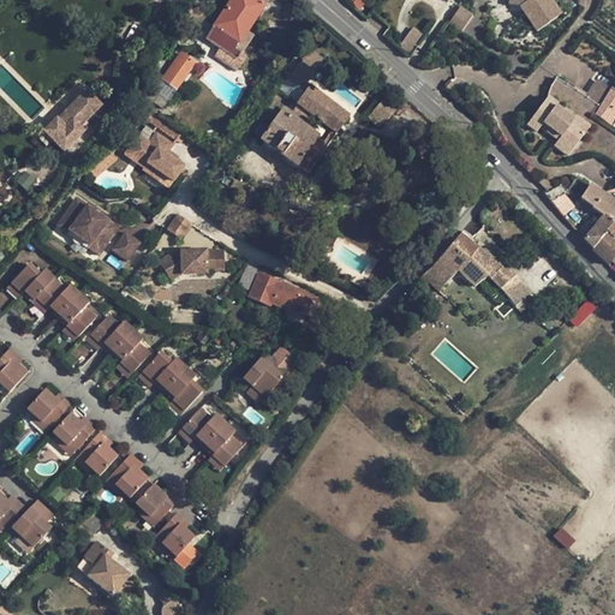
[(267,0),(231,0),(206,40),(220,49),(237,60),(240,53),(236,49),(266,5),(264,5),(267,0)]
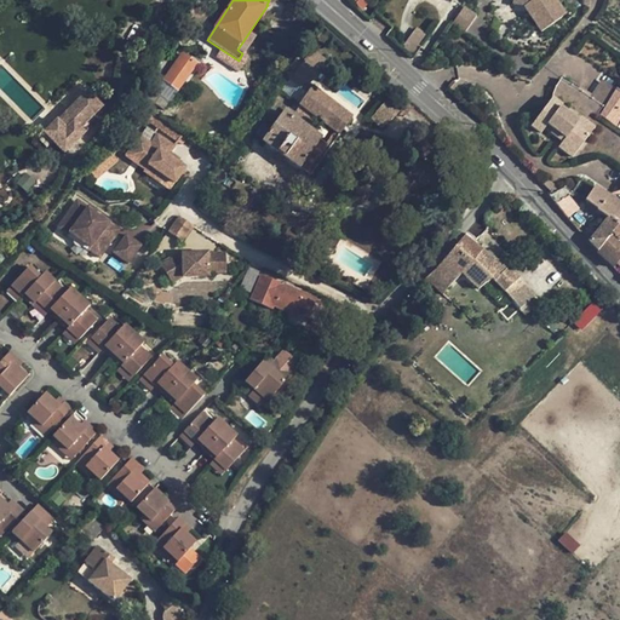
[(529,0),(532,3),(524,7),(541,33),(566,16),(554,0),(529,0)]
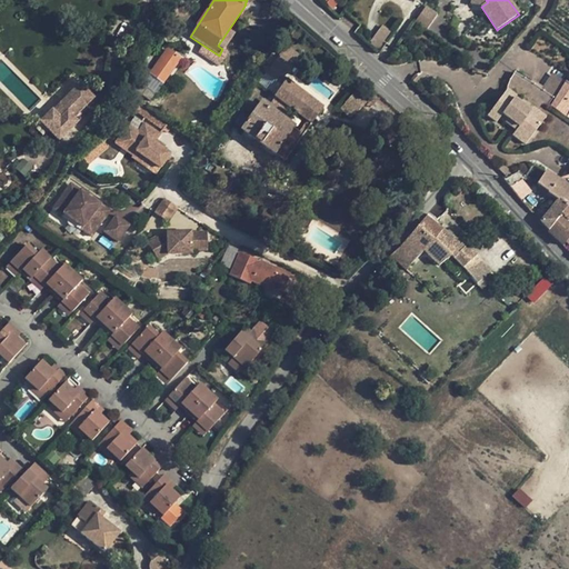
[(425,8),(415,22),(427,30),(437,16),(425,8)]
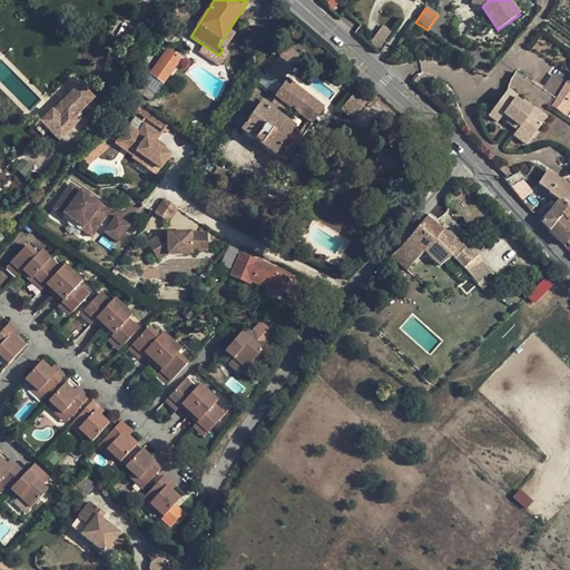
[(372,43),(379,48),(391,31),(383,26),(372,43)]
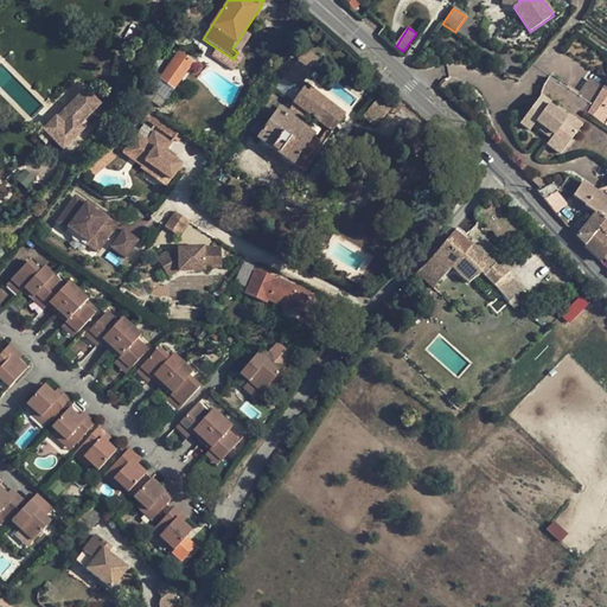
[(138,48),(129,61),(142,70),(151,57),(138,48)]
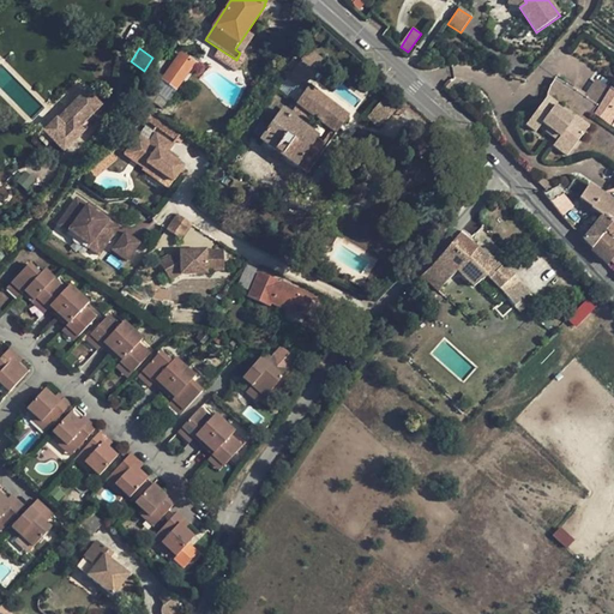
[(236,60),(220,49),(215,56),(236,70),(246,56),(240,53),(236,60)]
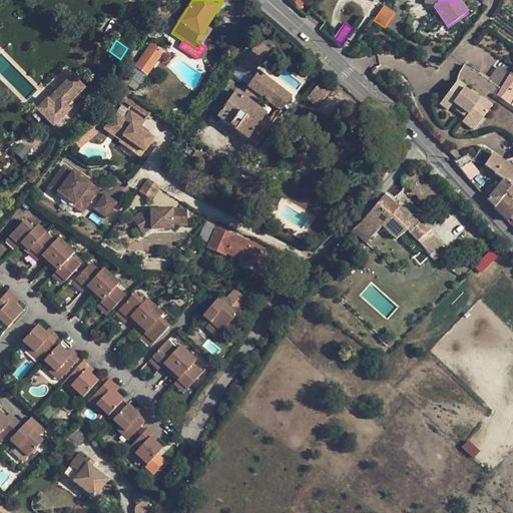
[(258,41),(253,47),(265,56),(270,50),(258,41)]
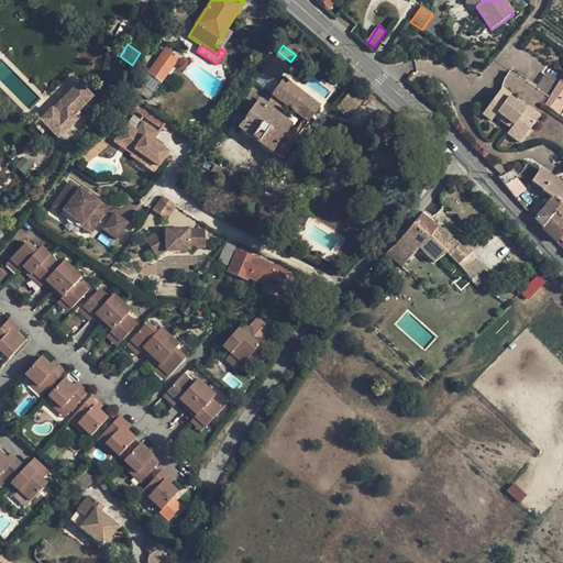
[(159,62),(168,51),(165,48),(157,61),(159,62)]
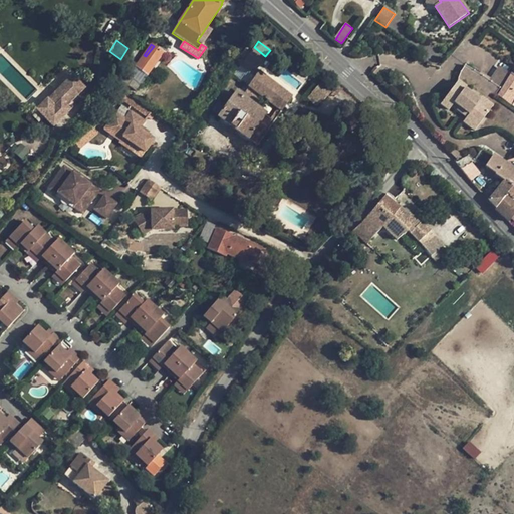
[(164,52),(154,46),(146,56),(144,55),(123,83),(126,85),(132,79),(140,84),(164,52)]
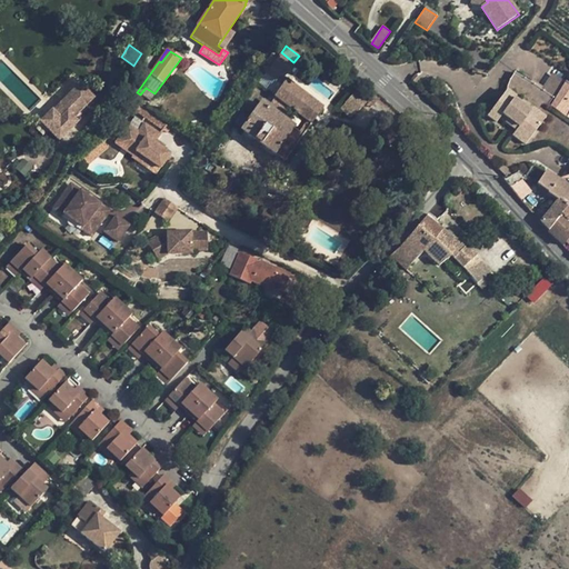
[(268,63),(262,71),(282,86),(275,96),(277,99),(289,108),(311,125),(322,109),(283,78),(293,62),(281,52),(271,66),(268,63)]
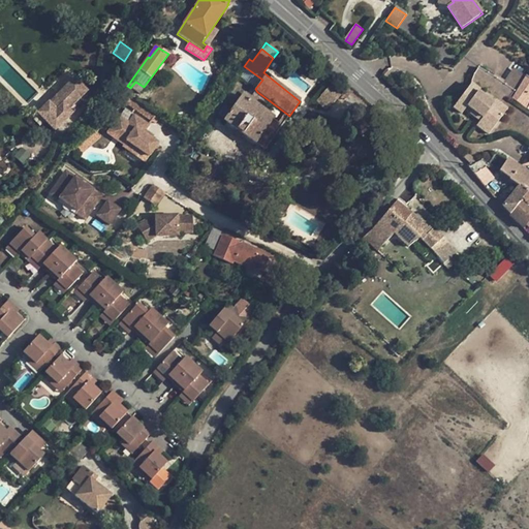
[(471,81),(470,85),(478,91),(477,93),(494,104),(495,102),(503,107),(515,91),(504,85),(477,67),(473,74),(471,81)]
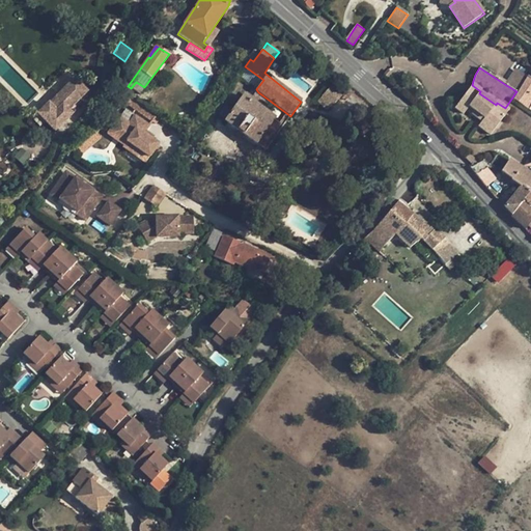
[(516,91),(525,79),(515,72),(506,85),(516,91)]
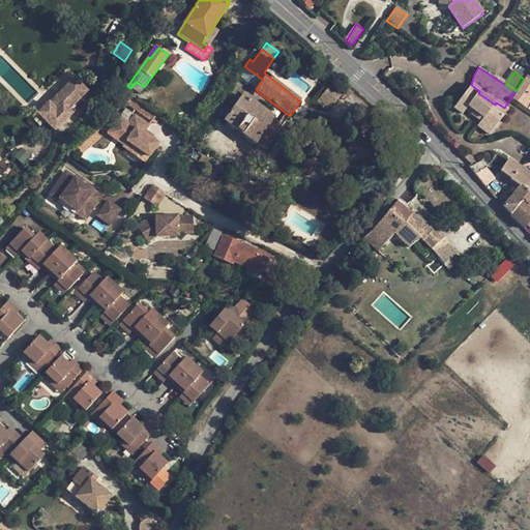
[(529,79),(527,77),(512,99),(528,110),(529,107),(529,79)]
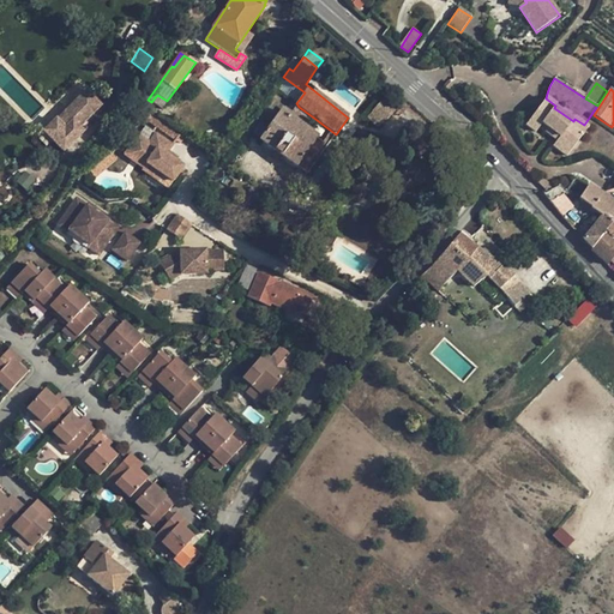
[(101,104),(86,90),(43,132),(64,151),(84,132),(78,126),(101,104)]
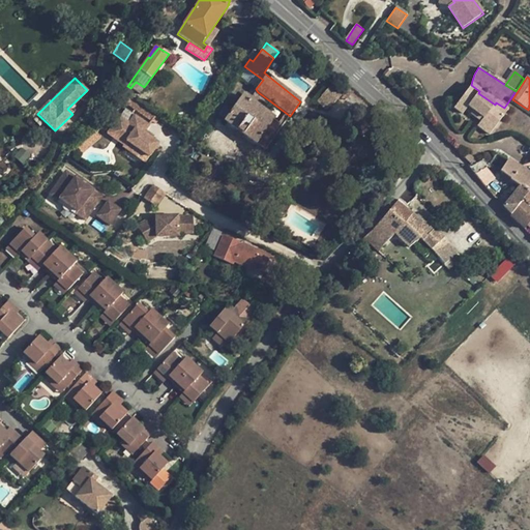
[(471,85),(454,108),(463,114),(468,107),(473,111),(483,118),(481,121),(477,125),(490,135),(503,116),(492,108),(495,105),(478,93),(479,91),(471,85)]
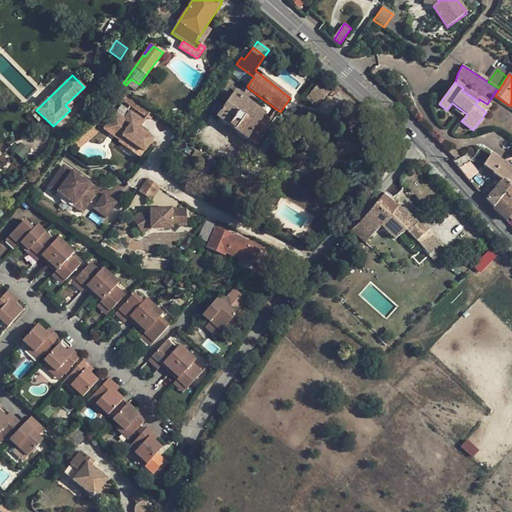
[(216,104),(212,111),(218,116),(217,117),(229,126),(235,130),(247,139),(258,125),(266,131),(273,122),(253,106),(260,97),(249,89),(243,97),(247,100),(246,101),(234,92),(223,109),(216,104)]
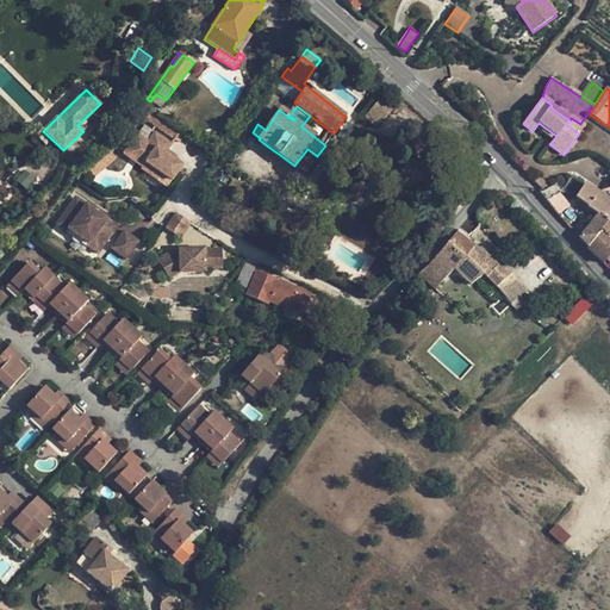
[(570,120),(566,124),(579,134),(584,128),(580,124),(571,118),(570,120)]
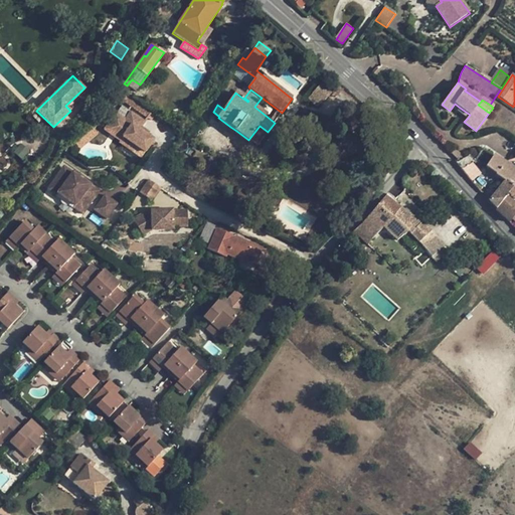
[(152,112),(136,101),(133,106),(148,117),(152,112)]
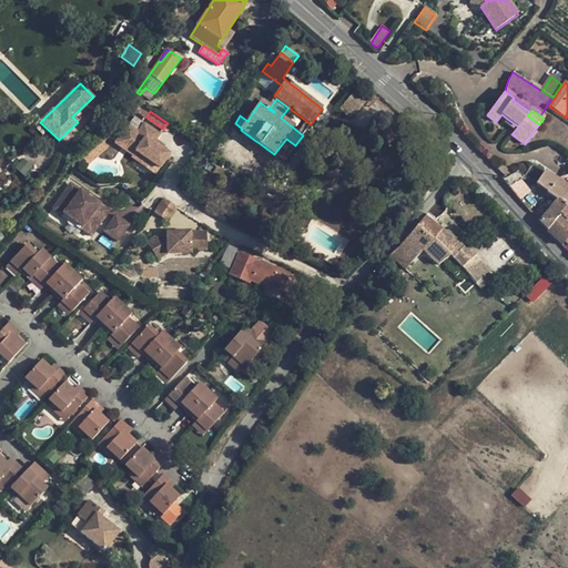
[(516,130),(518,127),(507,119),(505,122),(516,130)]
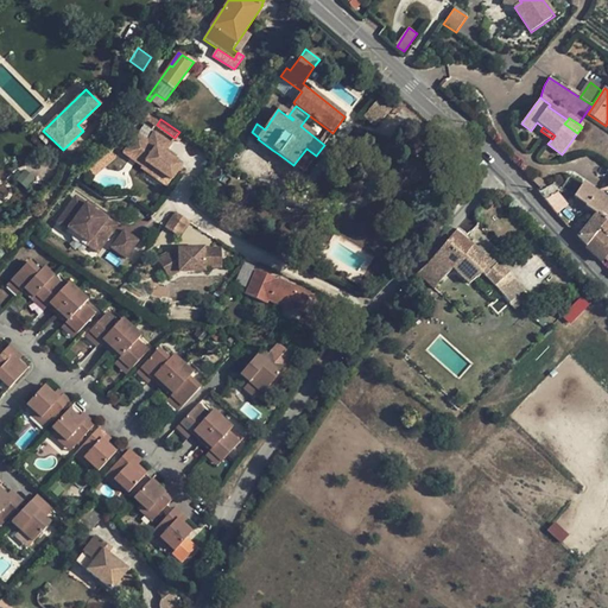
[(162,173),(172,181),(182,165),(175,160),(165,153),(168,150),(171,144),(156,133),(149,141),(138,134),(127,149),(162,173)]
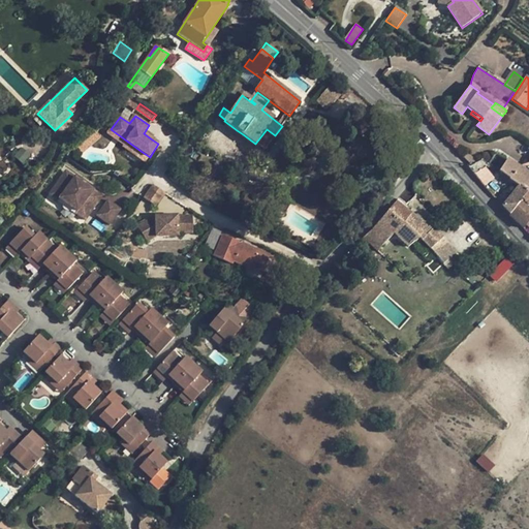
[(141,151),(111,129),(109,133),(124,145),(123,146),(137,156),(141,151)]
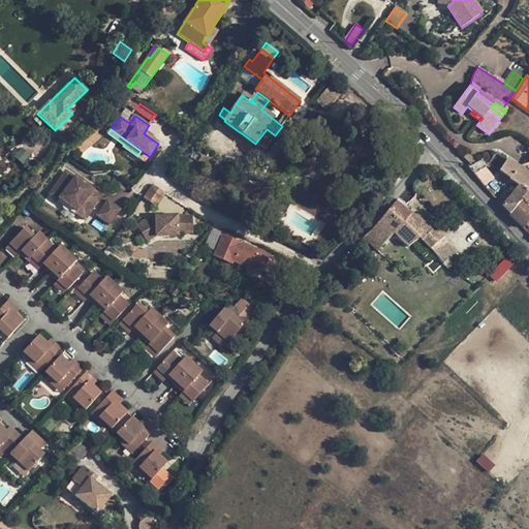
[(267,129),(255,144),(265,151),(275,135),(267,129)]
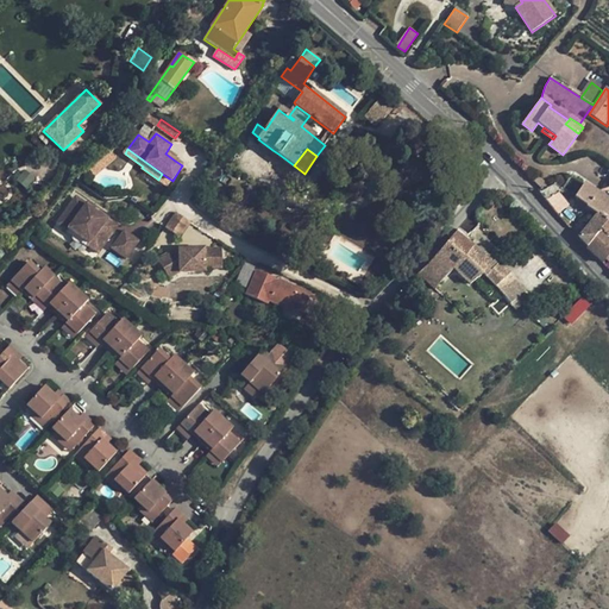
[(165,154),(175,161),(177,157),(168,150),(165,154)]
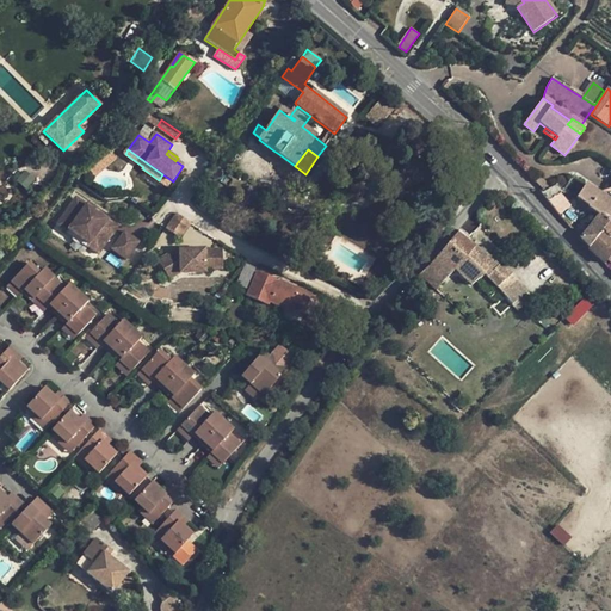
[(541,177),(536,181),(545,191),(551,187),(541,177)]
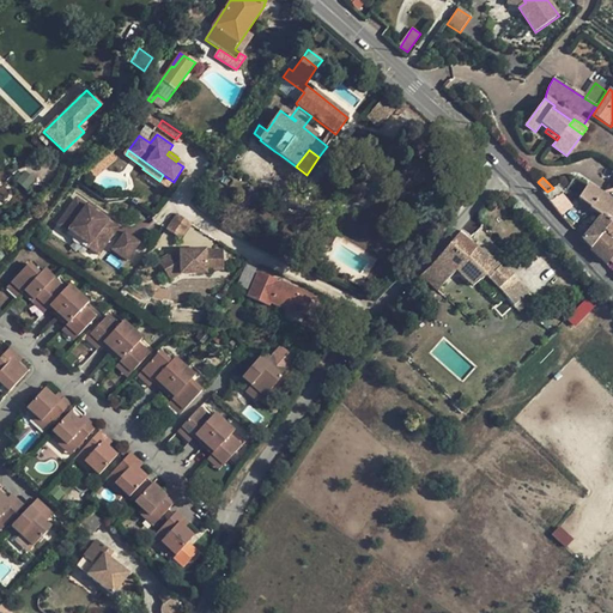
[(612,201),(601,194),(588,184),(577,199),(590,207),(589,210),(600,216),(601,214),(612,222),(612,220),(612,201)]
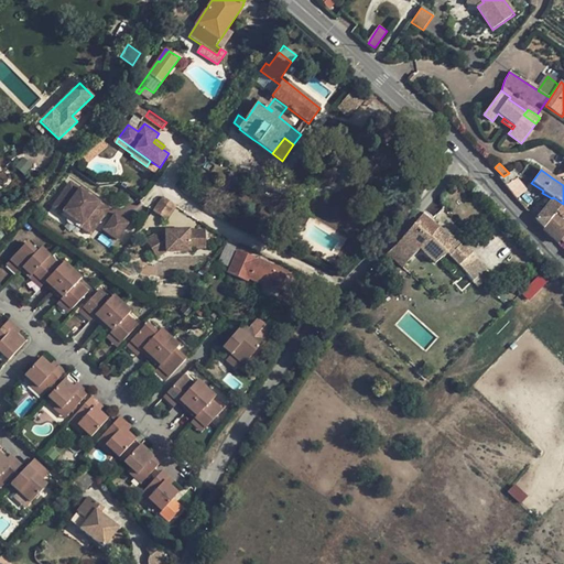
[(503,176),(499,179),(506,186),(521,176),(513,171),(509,173),(503,176)]
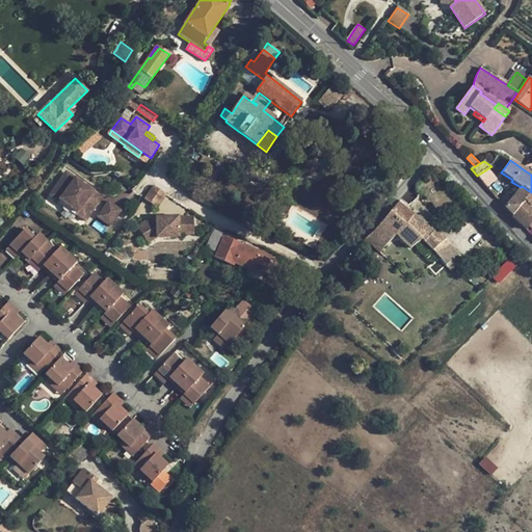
[(531,163),(522,168),(531,175),(531,163)]
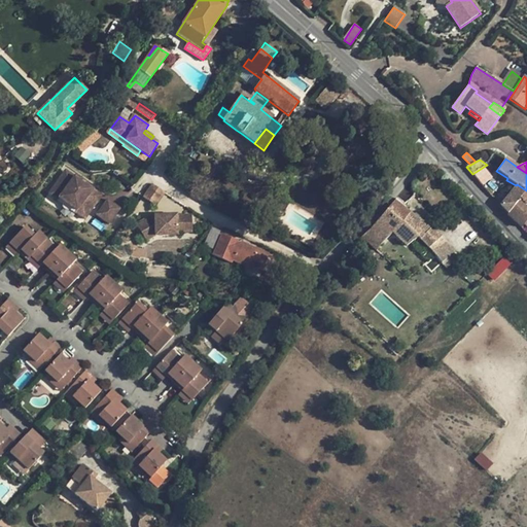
[(76,175),(67,169),(64,173),(73,179),(76,175)]
